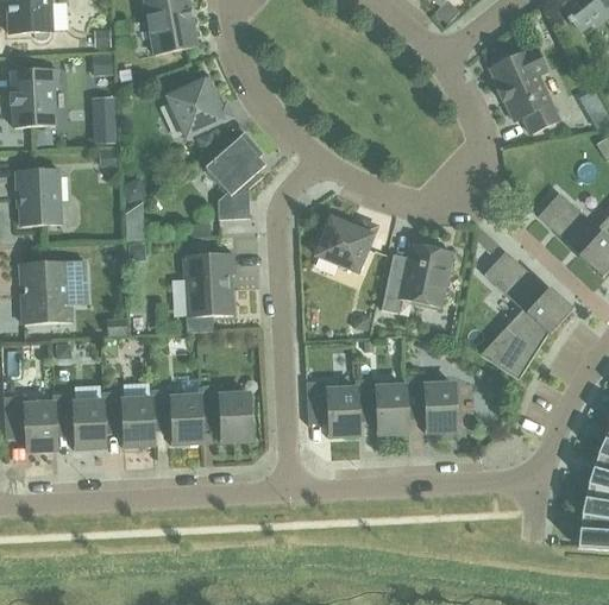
[(4,0),(4,1),(8,1),(10,33),(33,32),(35,37),(38,39),(42,41),(46,39),(49,36),(50,31),(52,31),(51,2),(56,2),(56,0),(4,0)]
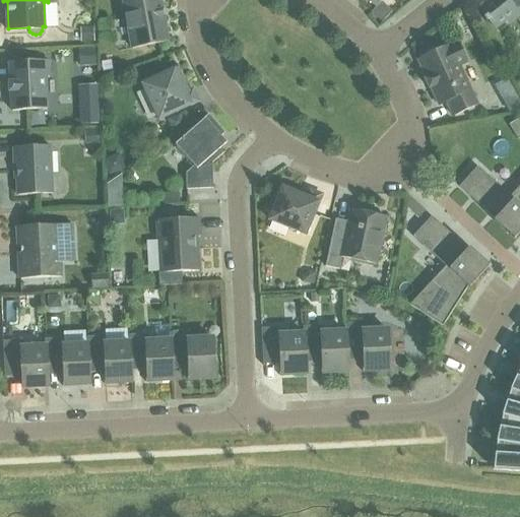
[(124,0),(132,46),(169,40),(160,0),(124,0)]
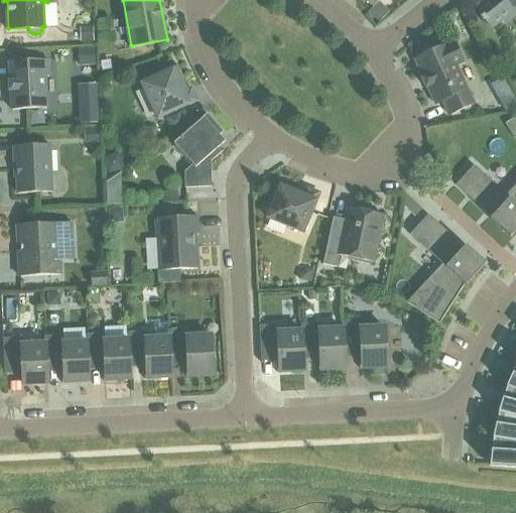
[(374,5),(368,10),(378,20),(389,10),(379,0),(377,0),(374,5)]
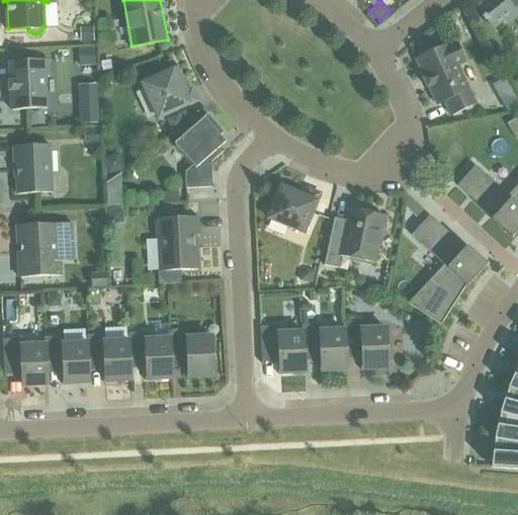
[(485,0),(478,6),(483,12),(481,13),(487,21),(489,19),(494,25),(505,16),(507,20),(517,11),(517,0),(485,0)]
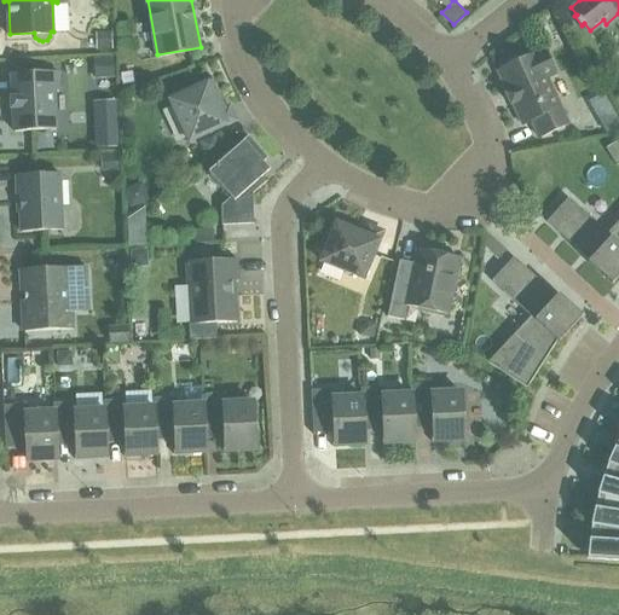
[(97,29),(98,46),(111,45),(111,28),(97,29)]
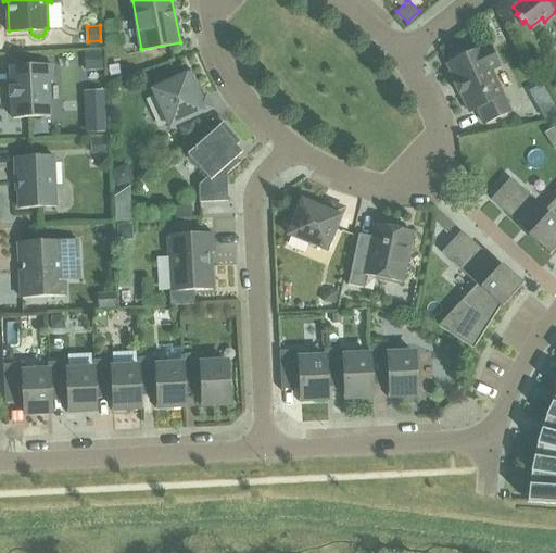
[(478,107),(484,122),(510,110),(492,67),(500,64),(490,42),(469,51),(466,49),(455,53),(456,58),(447,61),(456,80),(454,82),(458,91),(460,91),(469,111),(478,107)]
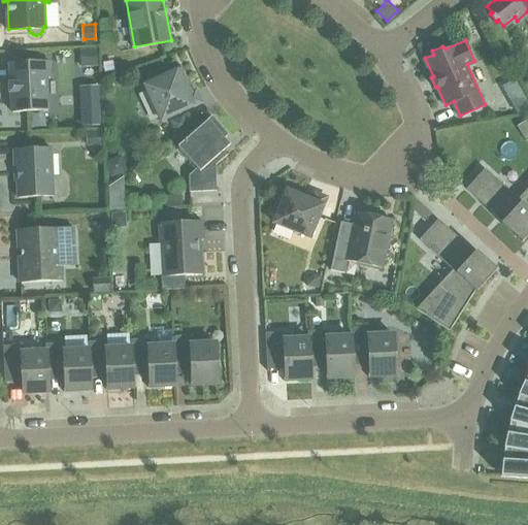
[(97,47),(81,48),(83,63),(98,62),(97,47)]
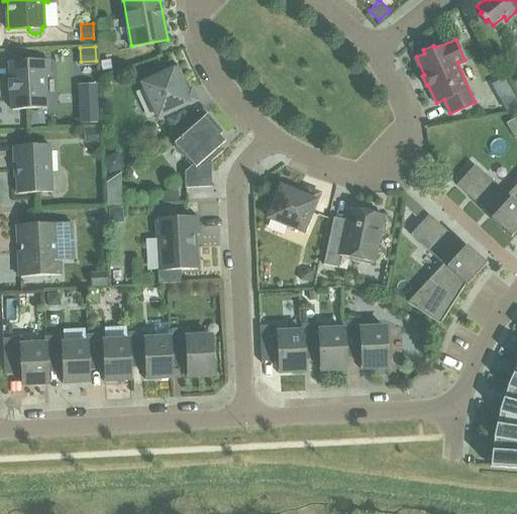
[(11,88),(12,108),(46,106),(45,75),(49,74),(48,58),(10,60),(11,80),(9,80),(10,88),(11,88)]
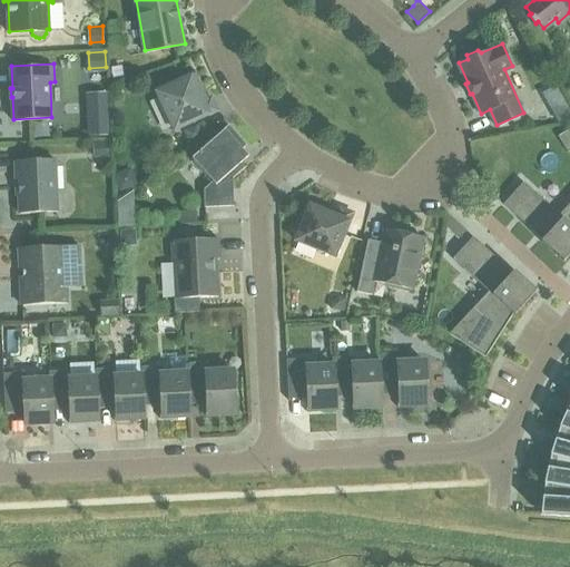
[(157,90),(175,128),(217,109),(210,96),(203,99),(192,74),(157,90)]
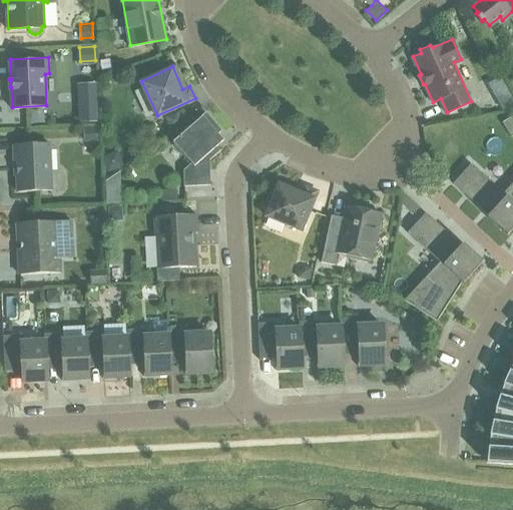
[(512,99),(499,74),(487,81),(502,108),(512,107),(512,99)]
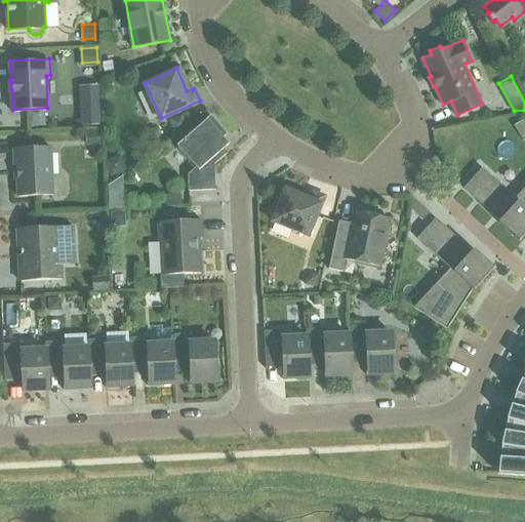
[(101,109),(82,110),(83,123),(101,122),(101,109)]
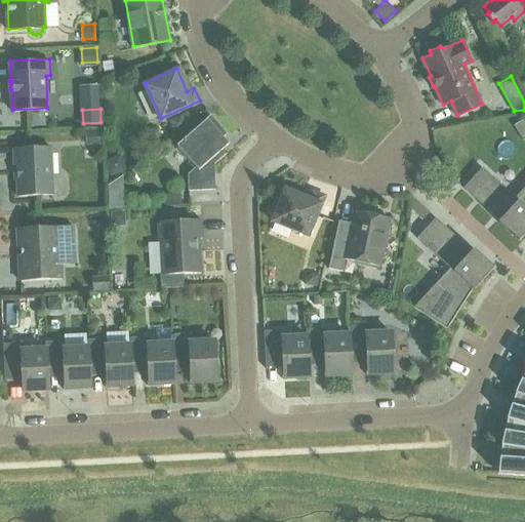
[(182,113),(170,119),(175,130),(188,125),(182,113)]
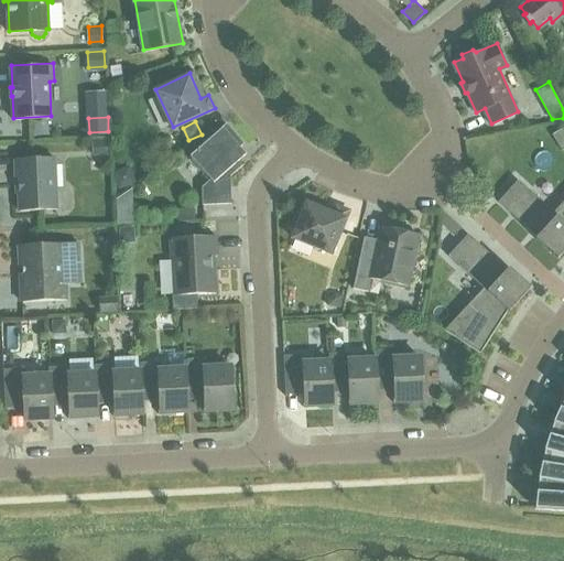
[(246,144),(226,121),(209,137),(210,137),(191,154),(210,177),(202,185),(203,203),(231,202),(230,174),(245,162),(243,161),(241,163),(232,152),(242,142),(245,146),(246,144)]
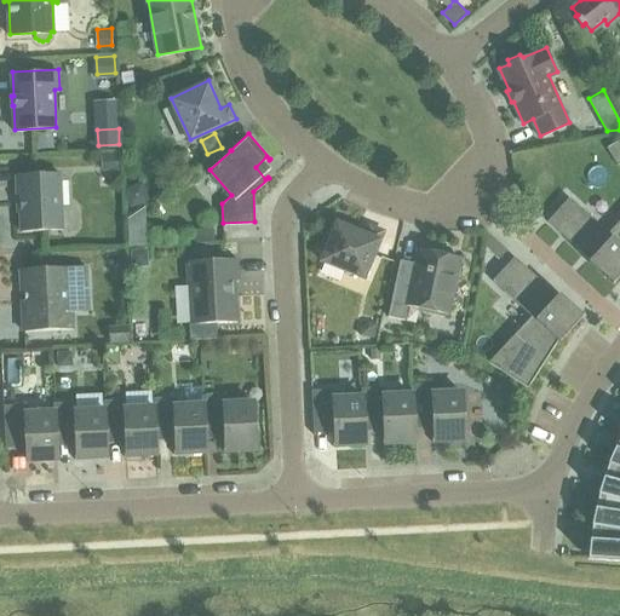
[(619,137),(607,147),(618,163),(619,161),(619,137)]
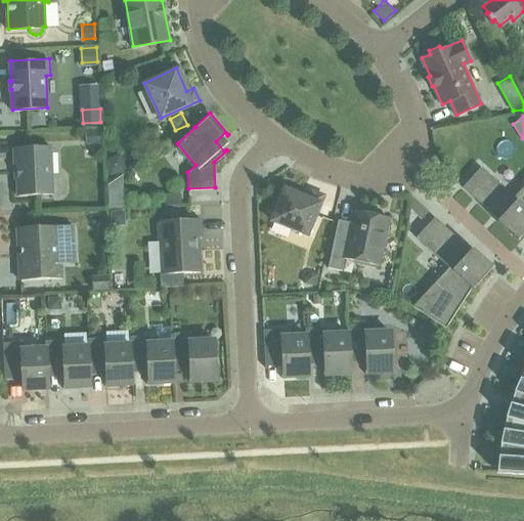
[(100,141),(99,128),(86,129),(87,142),(100,141)]
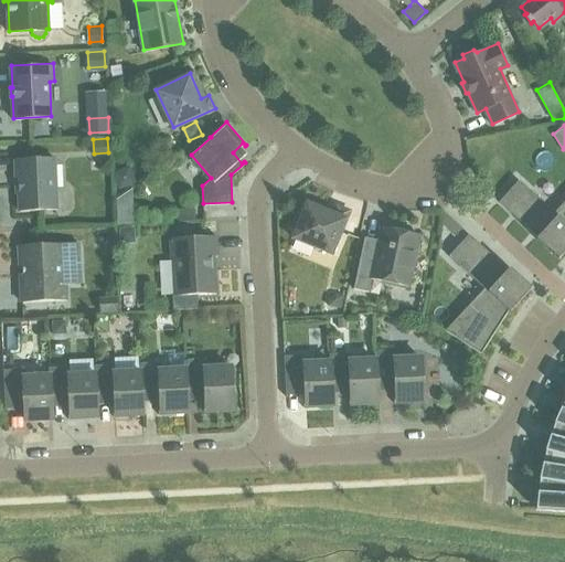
[(18,178),(20,210),(57,208),(55,156),(16,158),(16,178),(18,178)]
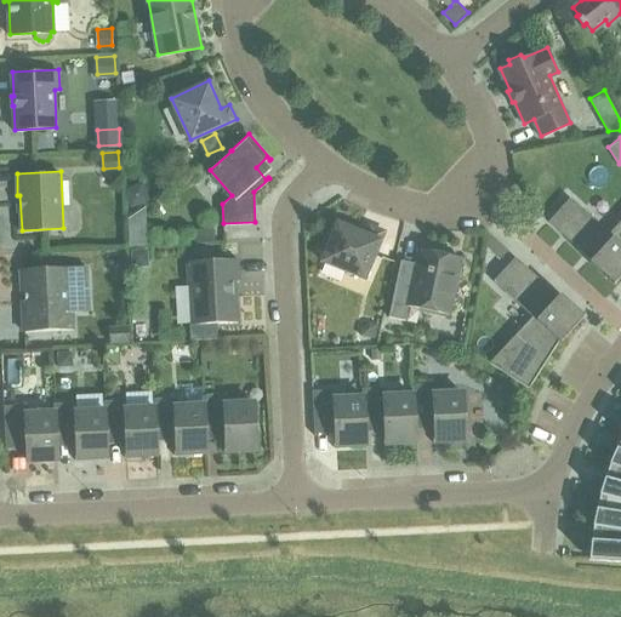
[(143,181),(124,187),(130,206),(149,200),(143,181)]
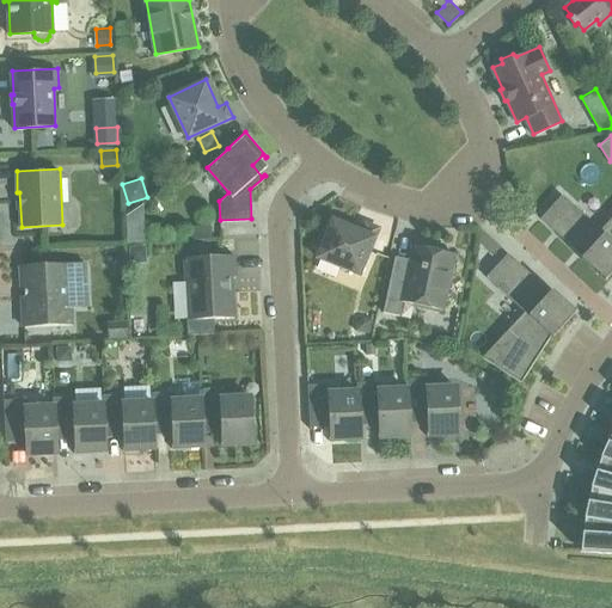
[(611,232),(609,235),(562,194),(540,216),(551,227),(600,271),(611,263),(611,232)]
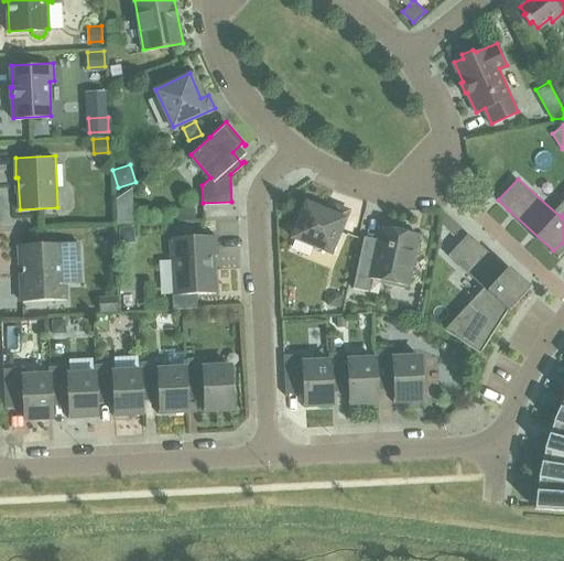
[(332,252),(349,209),(336,204),(333,212),(306,202),(293,236),(332,252)]
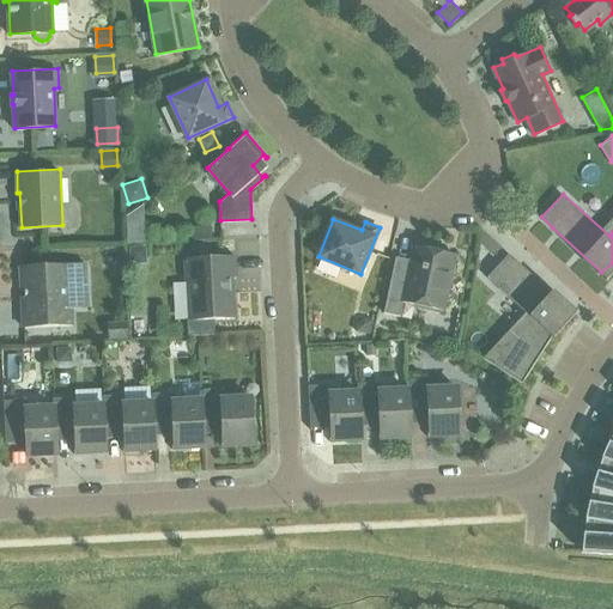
[(211,225),(192,226),(192,238),(211,238),(211,225)]
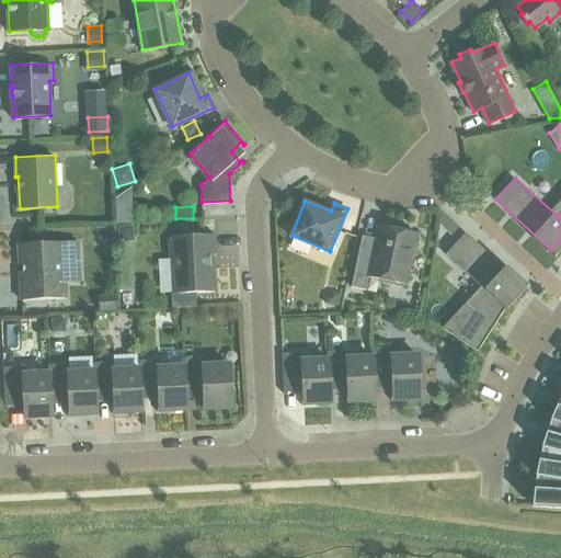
[(119,225),(119,238),(128,238),(134,232),(134,224),(119,225)]
